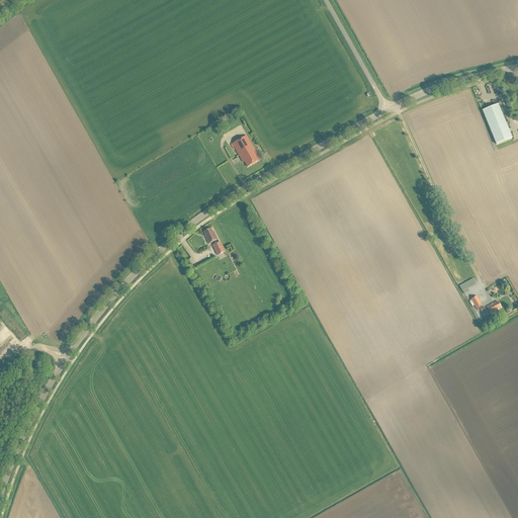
[(512,139),(498,104),(483,111),(497,145),(512,139)]
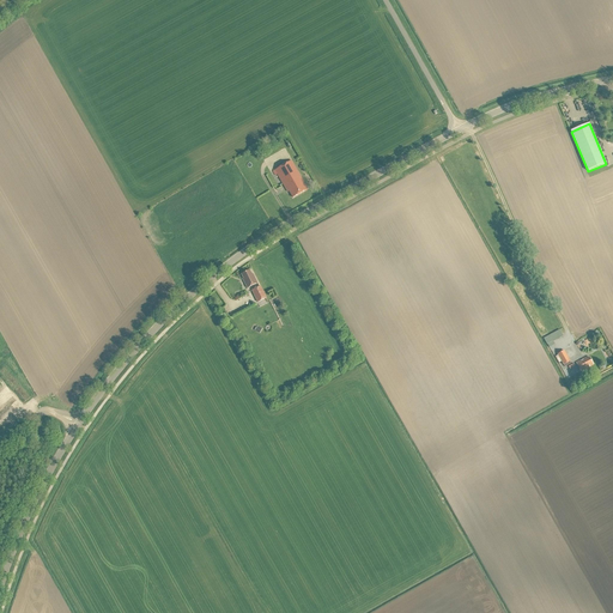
[(293,198),(308,189),(291,162),(274,170),(287,193),(290,192),(293,198)]
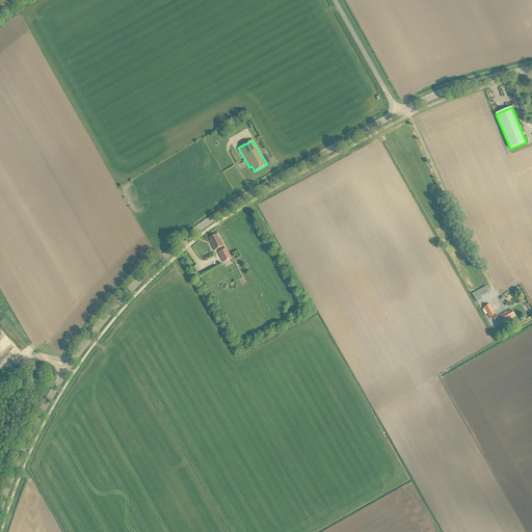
[(214,250),(222,245),(219,238),(218,238),(216,235),(209,238),(212,244),(211,244),(214,250)]
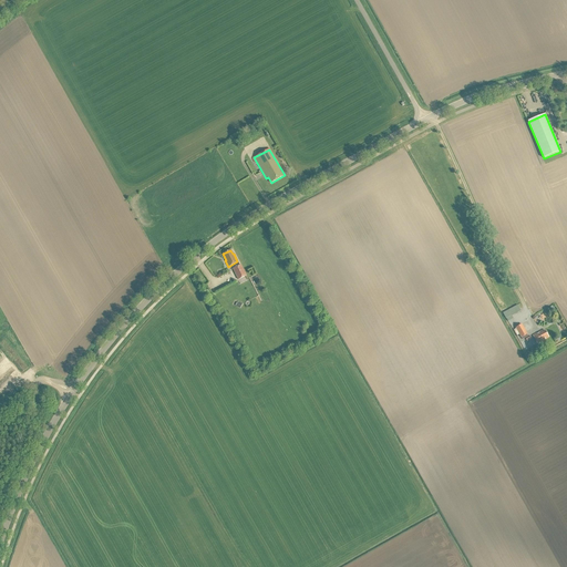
[(246,276),(240,265),(233,268),(233,269),(234,268),(236,271),(235,272),(238,279),(246,276)]
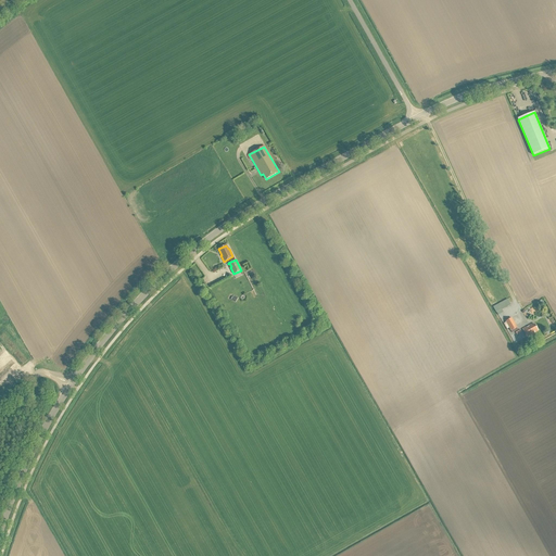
[(498,304),(493,307),(496,313),(498,315),(503,313),(498,304)]
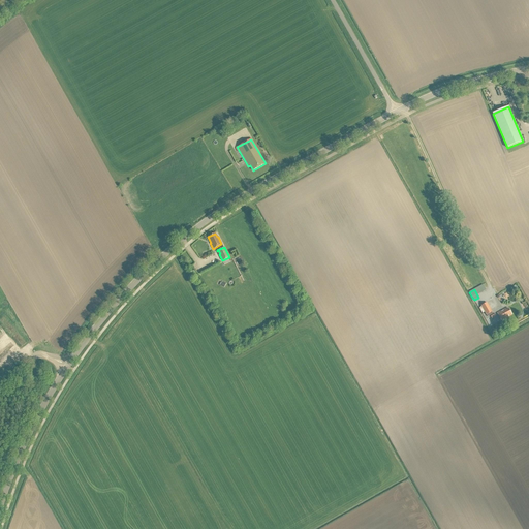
[(492,312),(487,303),(481,306),(481,307),(479,308),(483,314),(485,312),(487,315),(492,312)]
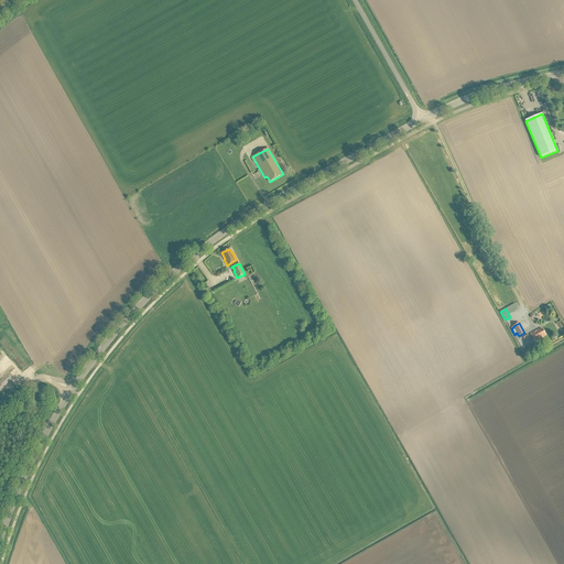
[(534,343),(546,336),(543,331),(542,331),(540,328),(530,334),(534,343)]
